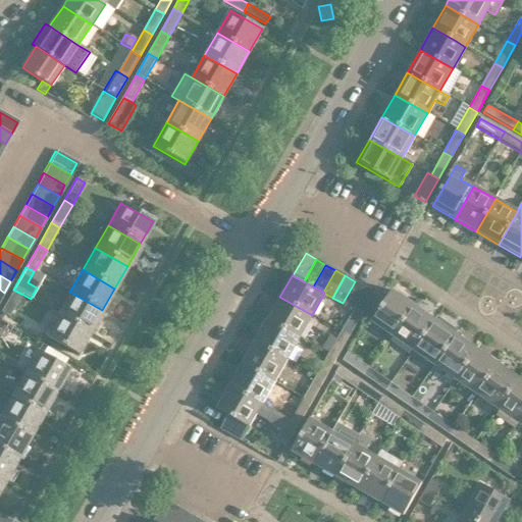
[(355,281),(343,303),(352,309),(364,288),(355,281)]
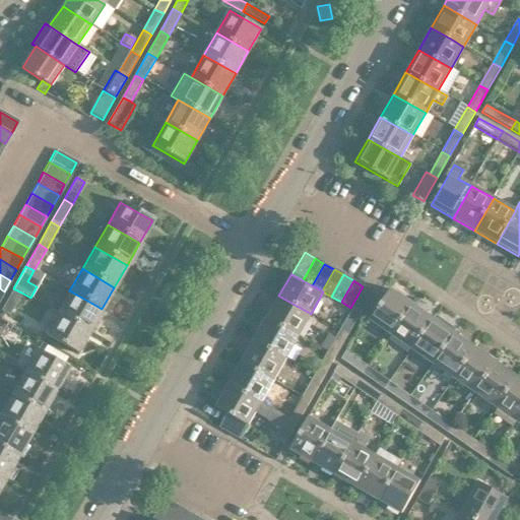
[(350,308),(352,309),(361,314),(374,291),(363,286),(350,308)]
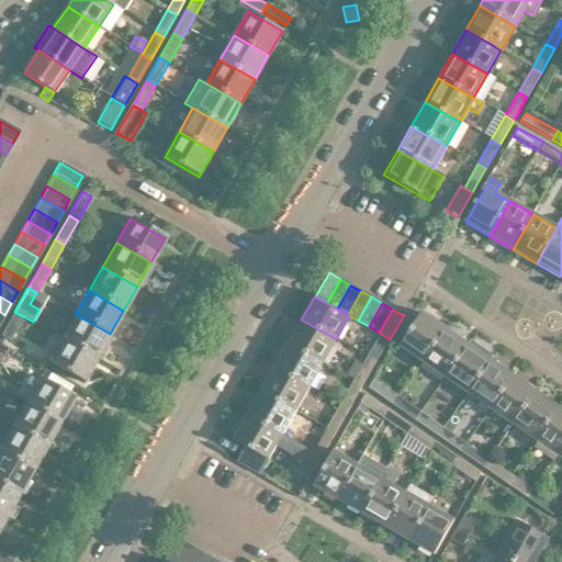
[(23,316),(14,312),(0,335),(0,336),(9,341),(23,316)]
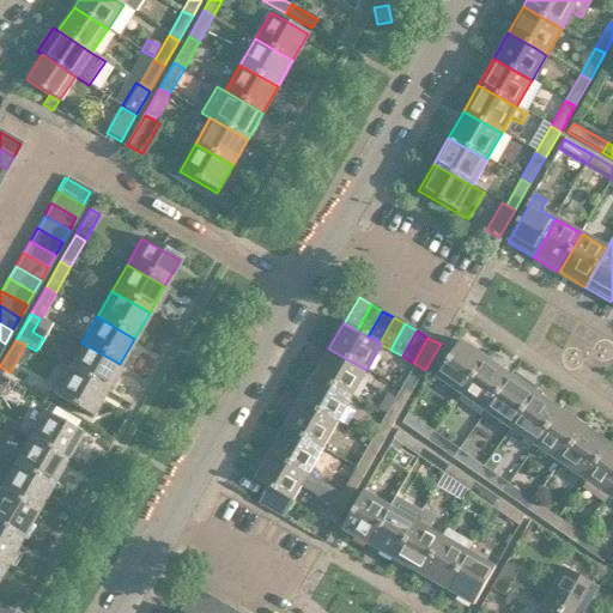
[(82,343),(67,369),(104,390),(120,364),(82,343)]
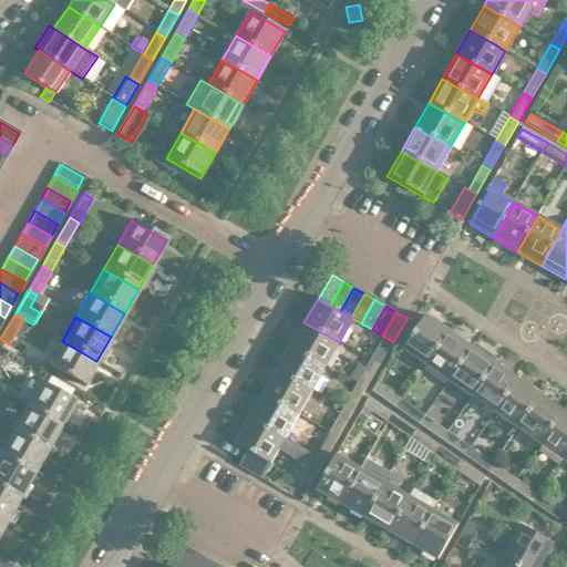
[(402,349),(425,366),(449,332),(425,317),(402,349)]
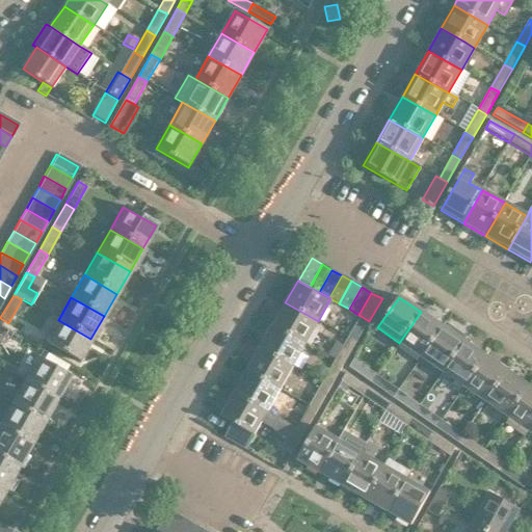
[(318,321),(285,302),(271,325),(304,344),(318,321)]
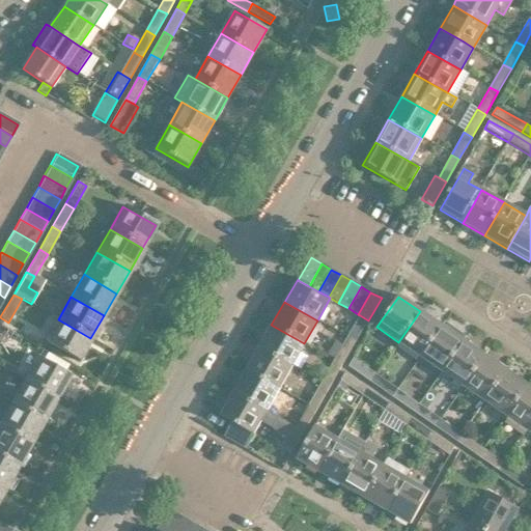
[(442,327),(420,311),(398,342),(420,357),(442,327)]
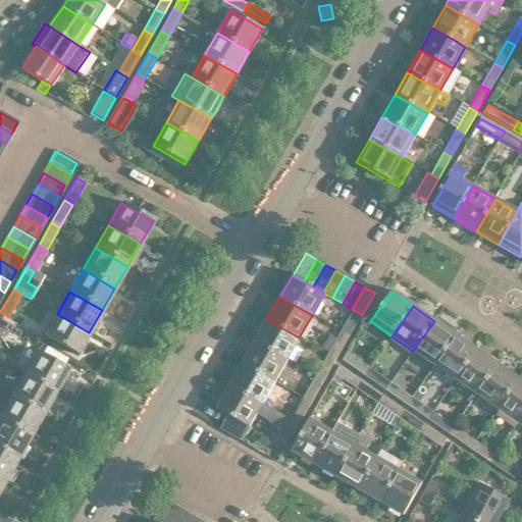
[(350,336),(362,315),(354,310),(341,332),(350,336)]
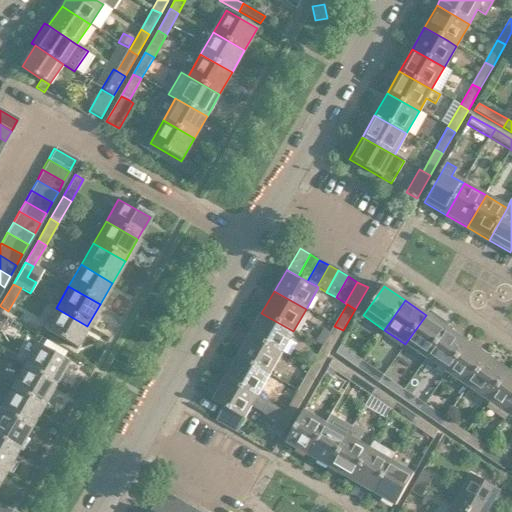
[(74,348),(87,326),(56,308),(43,330),(74,348)]
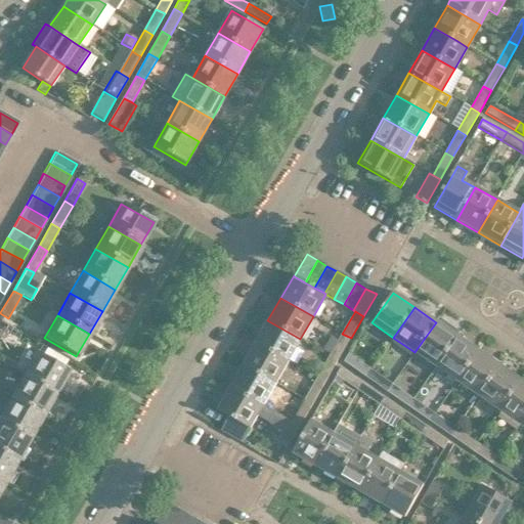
[(288,361),(300,339),(267,320),(255,343),(288,361)]
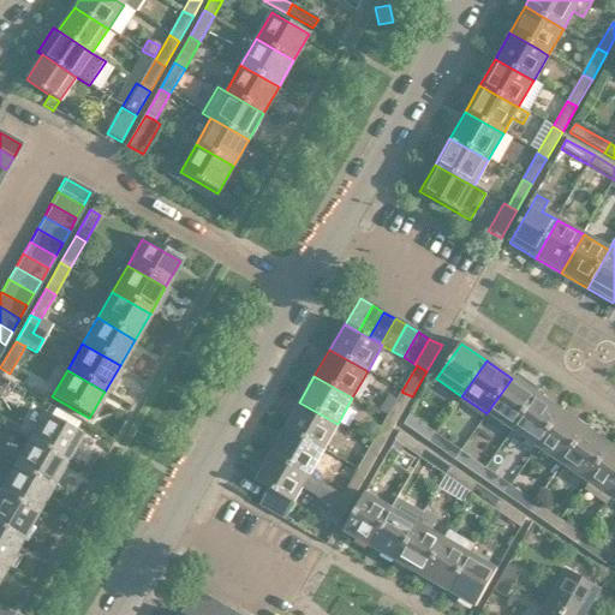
[(536,395),(512,378),(487,413),(512,431),(536,395)]
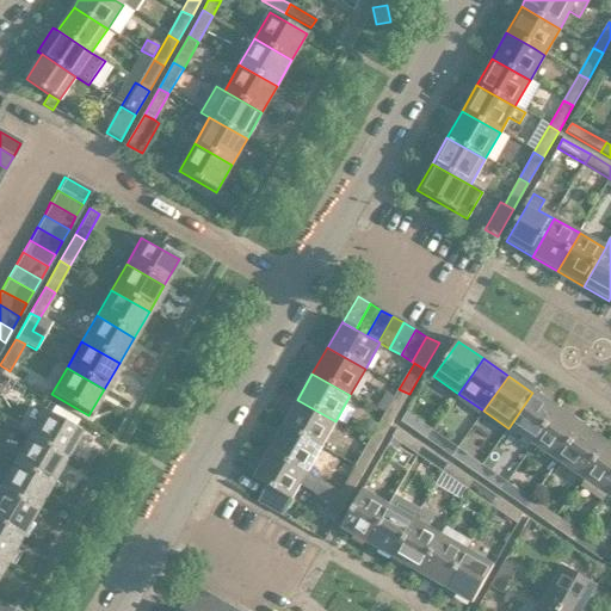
[(394,420),(409,394),(399,389),(384,415),(394,420)]
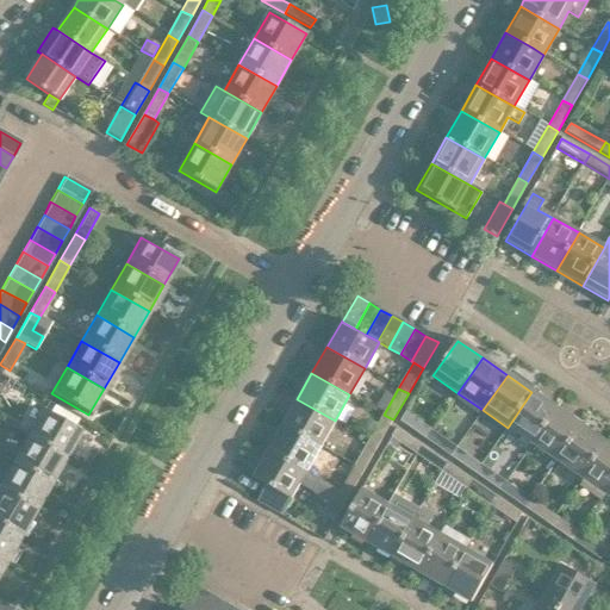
[(556,409),(531,392),(508,428),(531,444),(556,409)]
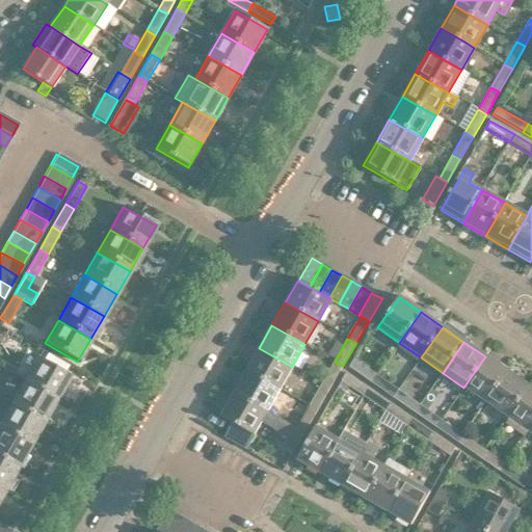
[(278,390),(292,367),(259,348),(245,371),(278,390)]
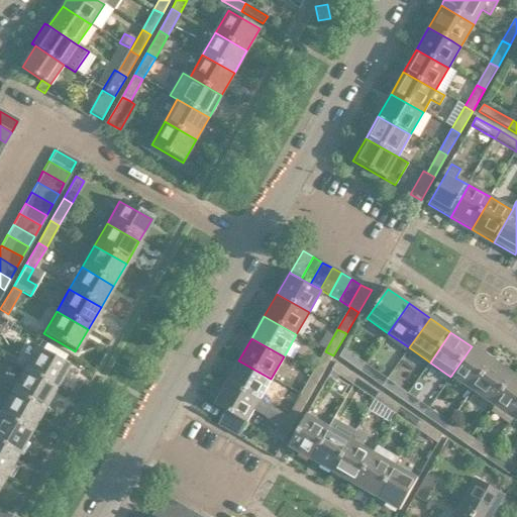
[(472,346),(450,377),(472,391),(492,362),(472,346)]
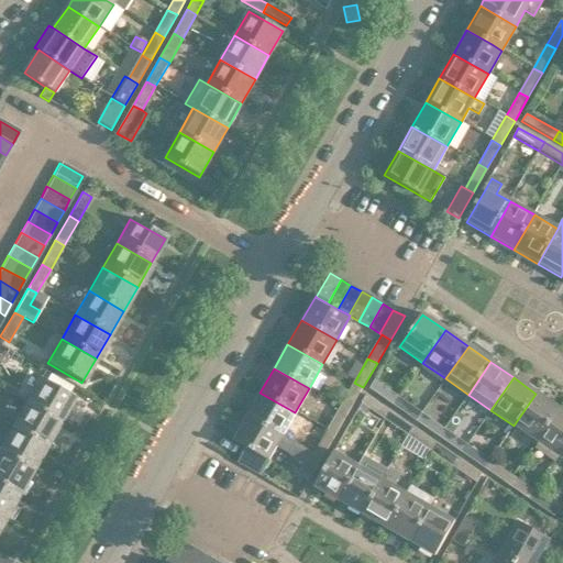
[(39,379),(24,404),(58,423),(73,398),(39,379)]
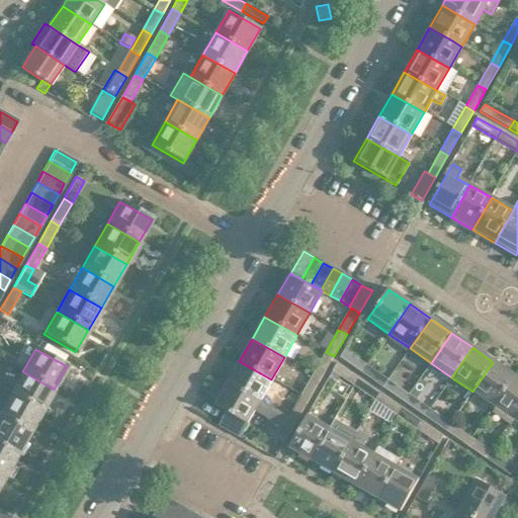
[(339,358),(361,374),(366,366),(344,351),(339,358)]
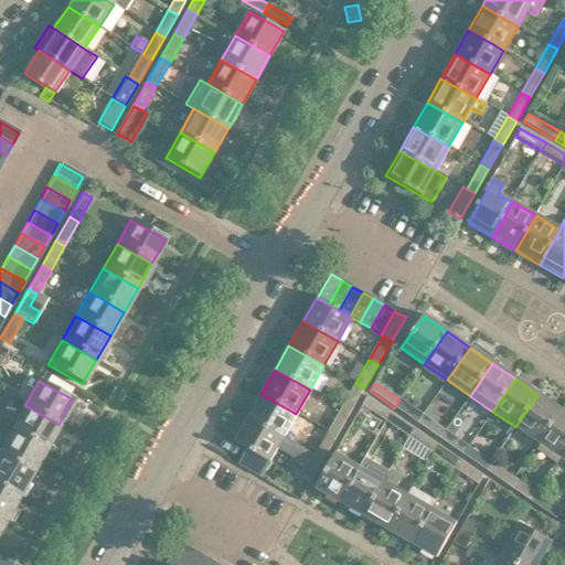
[(350,413),(364,388),(355,384),(341,407),(350,413)]
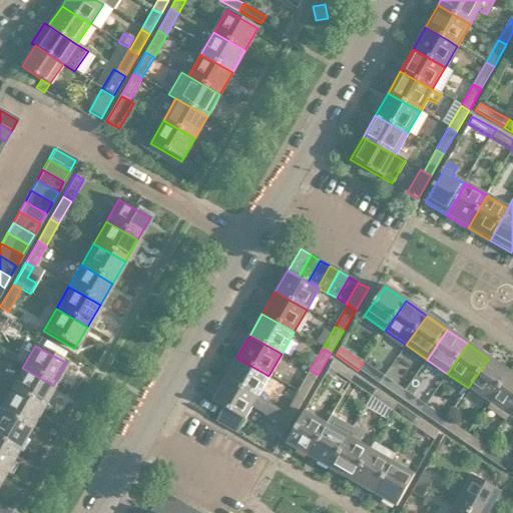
[(257,398),(269,376),(236,358),(224,380),(257,398)]
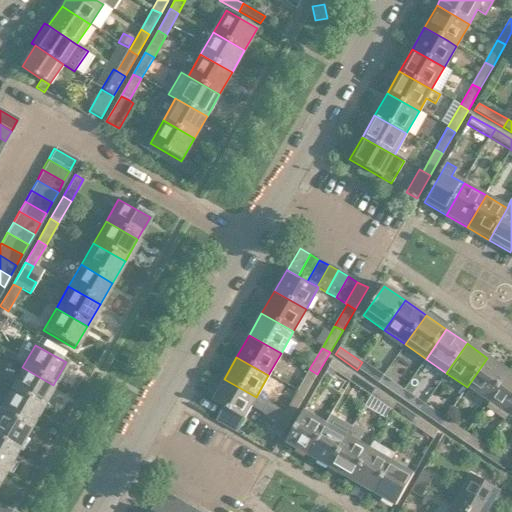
[(487,358),(467,387),(487,401),(508,372),(487,358)]
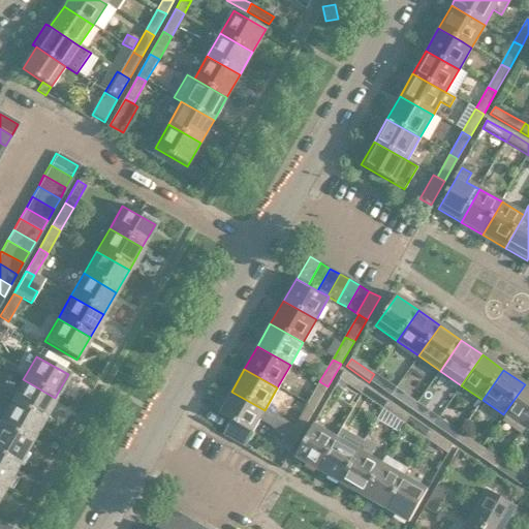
[(361,396),(366,387),(343,372),(339,380),(361,396)]
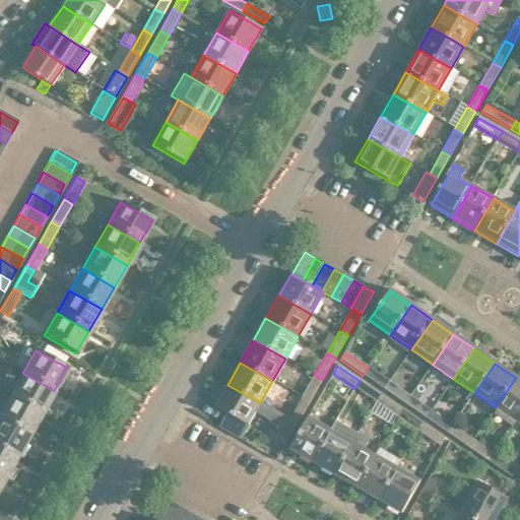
[(368,368),(363,376),(384,390),(389,382),(368,368)]
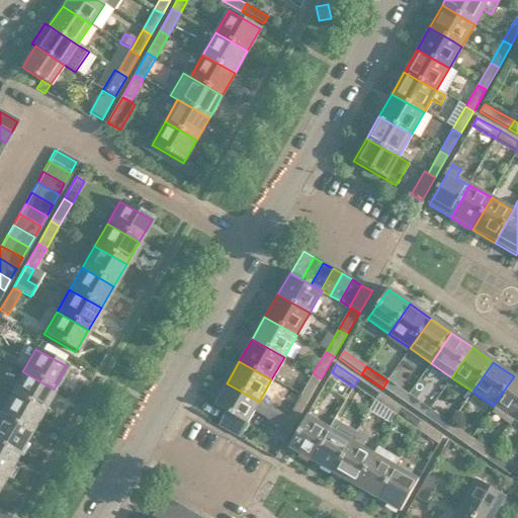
[(54,390),(22,371),(10,394),(41,412),(54,390)]
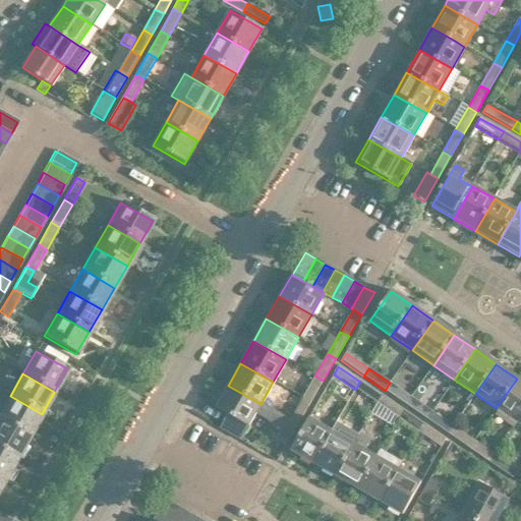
[(310,403),(323,381),(314,375),(302,398),(310,403)]
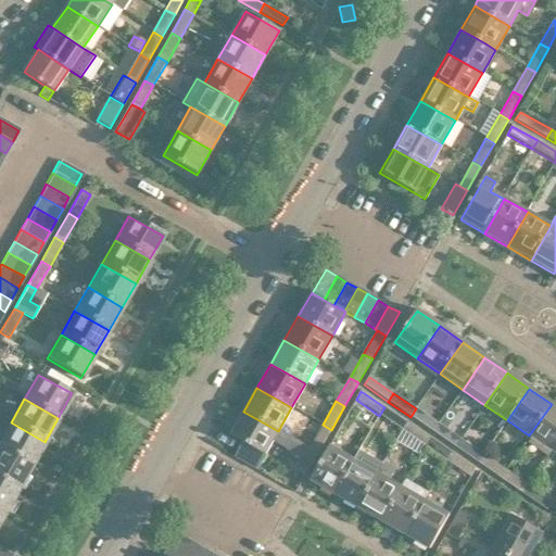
[(555,406),(552,404),(529,436),(552,452),(555,444),(555,406)]
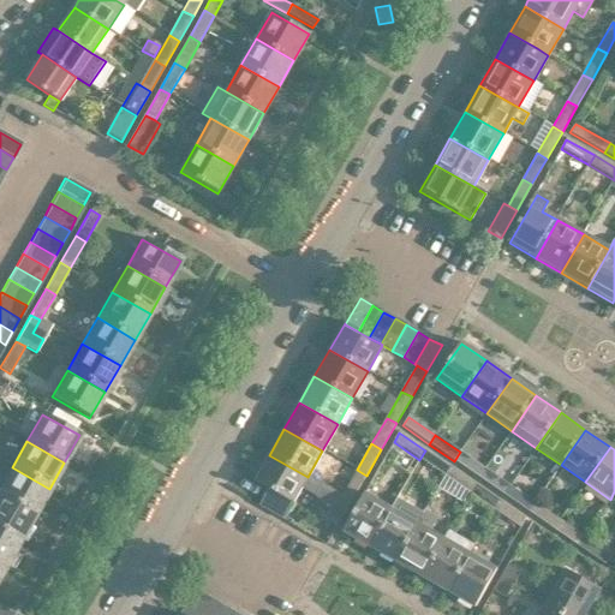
[(451,467),(425,451),(419,460),(445,477),(451,467)]
